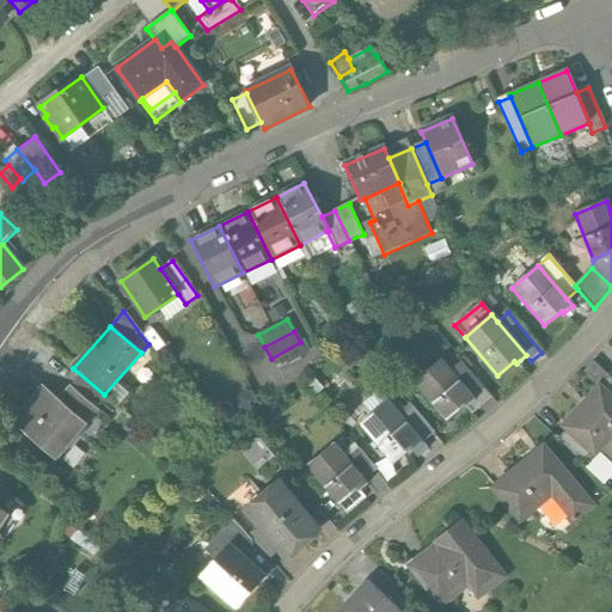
[(300,342),(271,359),(277,371),(306,355),(300,342)]
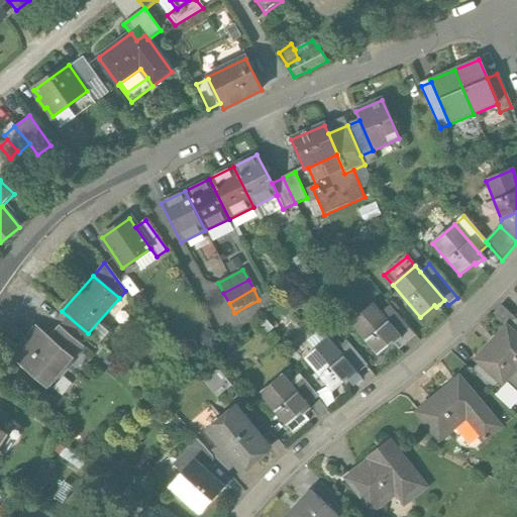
[(401,338),(373,305),(350,324),(378,355),(392,343),(394,345),(401,338)]
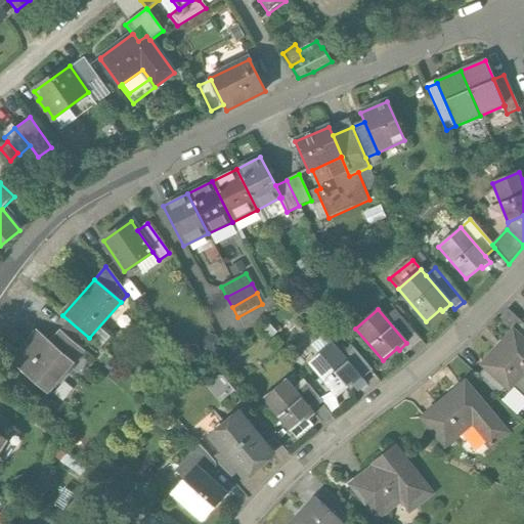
[(523,340),(523,324),(508,310),(499,319),(513,332),(523,341),(523,340)]
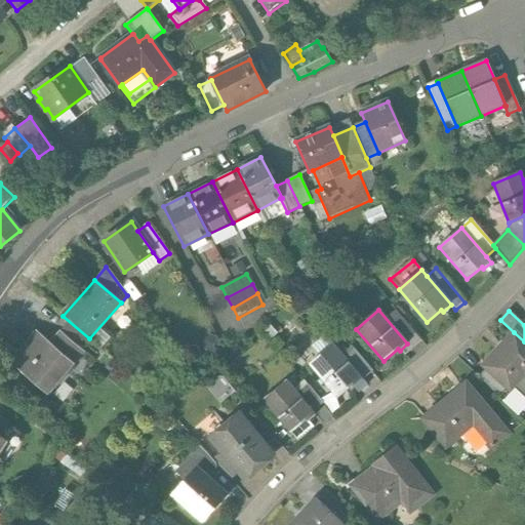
[(416,336),(398,314),(390,321),(408,344),(416,336)]
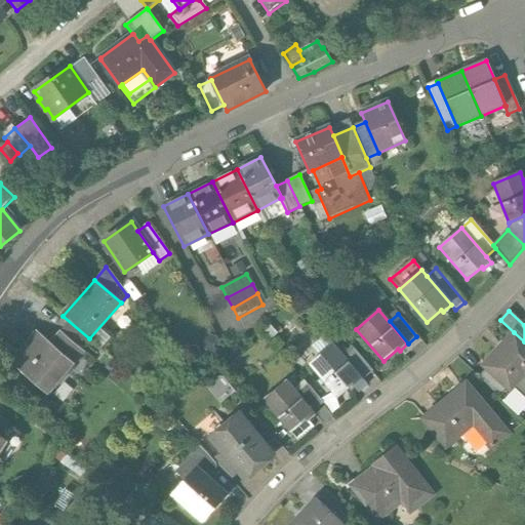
[(85,338),(68,323),(61,331),(78,347),(85,338)]
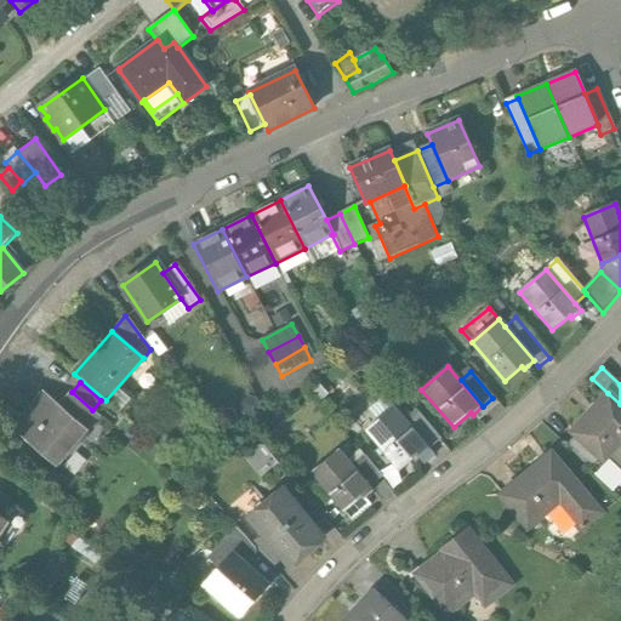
[(60,405),(44,392),(12,428),(57,467),(89,431),(60,405)]
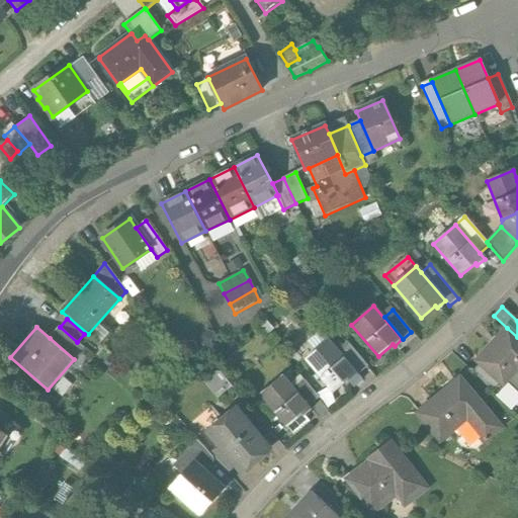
[(77,342),(60,327),(50,338),(74,359),(83,348),(77,342)]
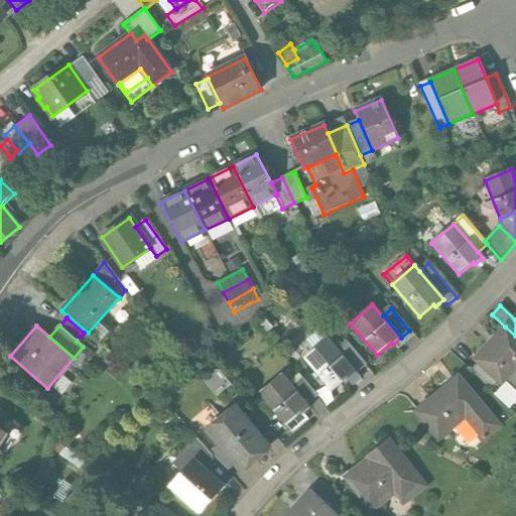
[(515,337),(515,336),(505,327),(476,360),(479,364),(499,382),(502,385),(504,384),(515,371),(515,337)]
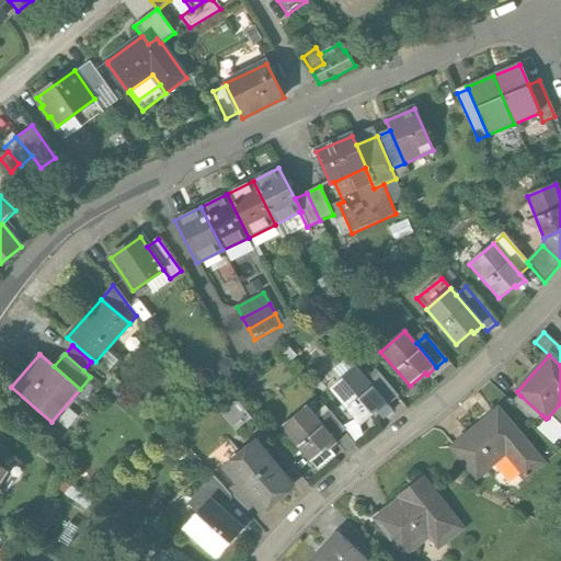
[(366,382),(355,369),(331,390),(361,425),(377,411),(378,413),(387,407),(366,382)]
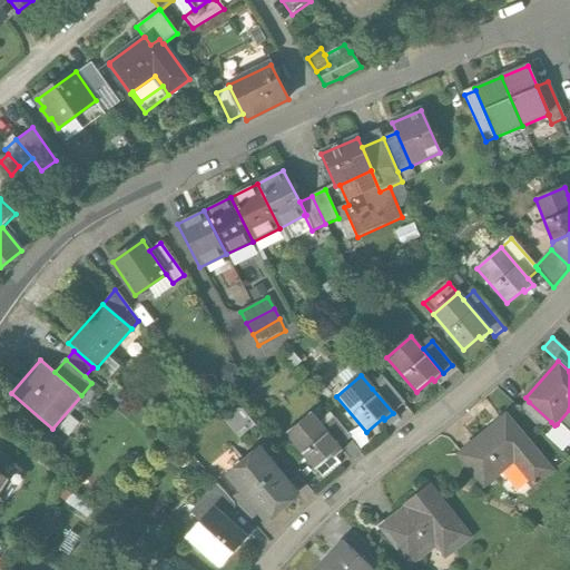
[(408,411),(382,381),(372,389),(393,413),(397,419),(408,411)]
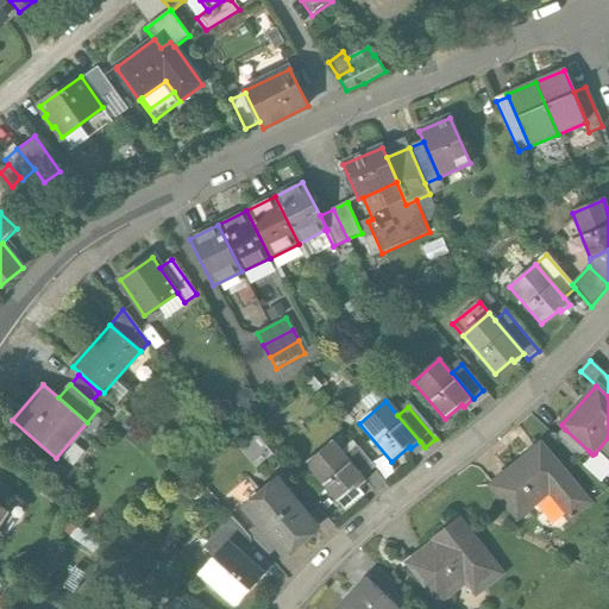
[(589,451),(565,429),(556,439),(579,462),(589,451)]
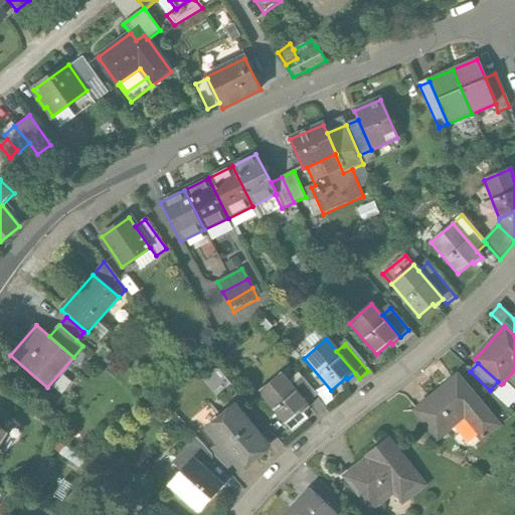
[(514,370),(503,383),(514,393),(514,370)]
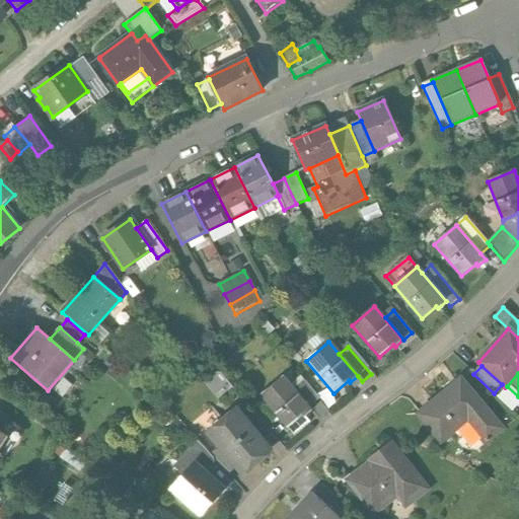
[(293,389),(283,377),(261,395),(294,435),(309,422),(304,417),(311,411),(309,408),(293,389)]
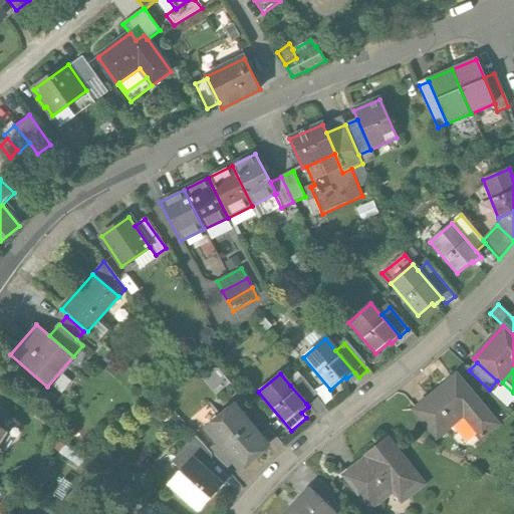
[(457,374),(414,410),(437,439),(464,417),(482,439),(498,426),(457,374)]
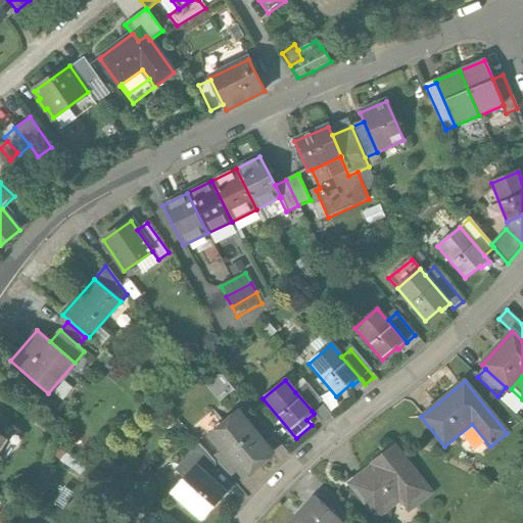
[(320,403),(304,385),(295,392),(312,411),(320,403)]
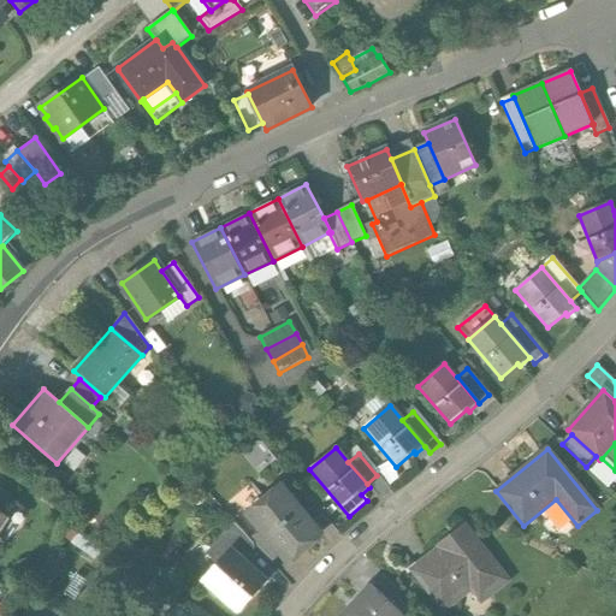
[(319,534),(278,486),(248,513),(261,529),(282,554),(288,561),(319,534)]
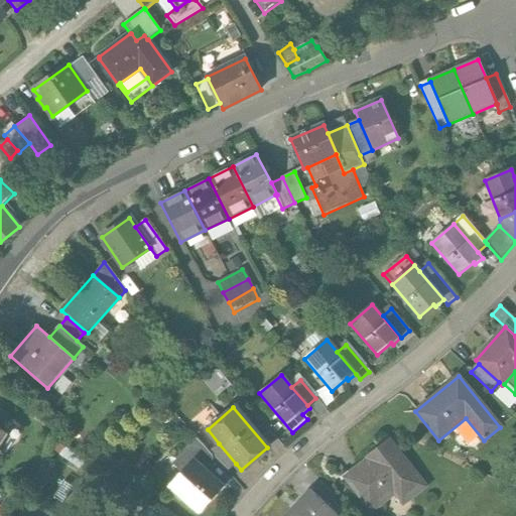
[(18,427),(0,414),(0,429),(8,434),(12,437),(18,427)]
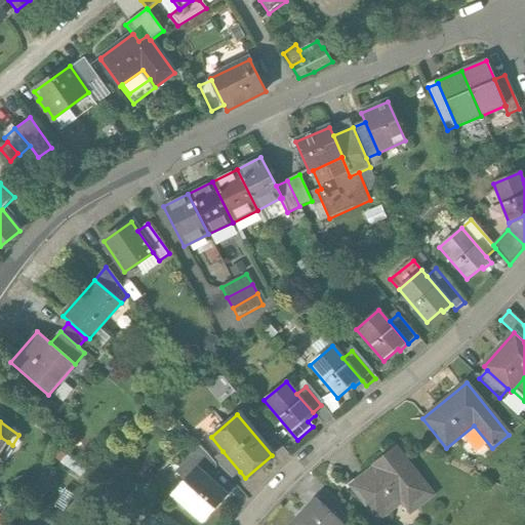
[(212,460),(199,446),(187,460),(205,477),(216,465),(212,460)]
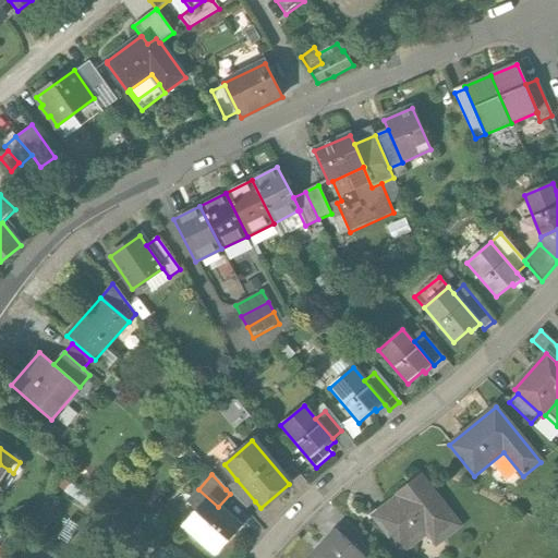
[(410,490),(376,517),(401,549),(433,525),(441,537),(457,525),(420,476),(407,486),(410,490)]
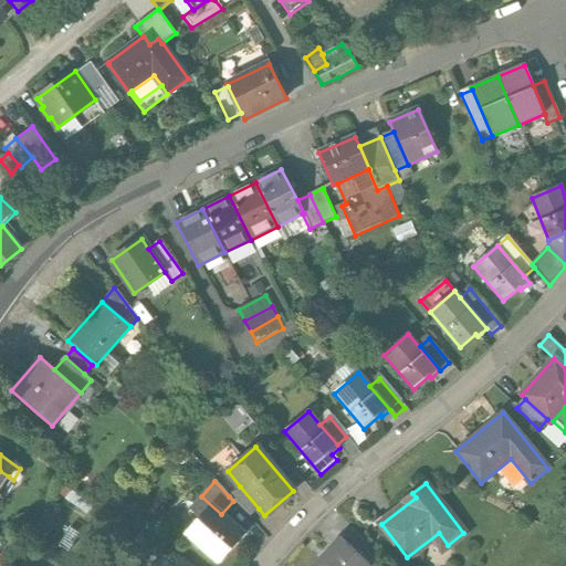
[(259,509),(240,486),(229,496),(233,501),(248,517),(259,509)]
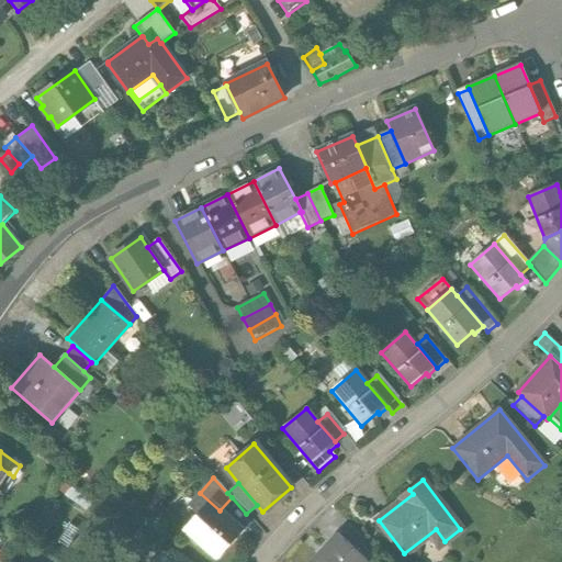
[(220,510),(200,493),(188,506),(199,515),(186,530),(217,558),(242,530),(220,510)]
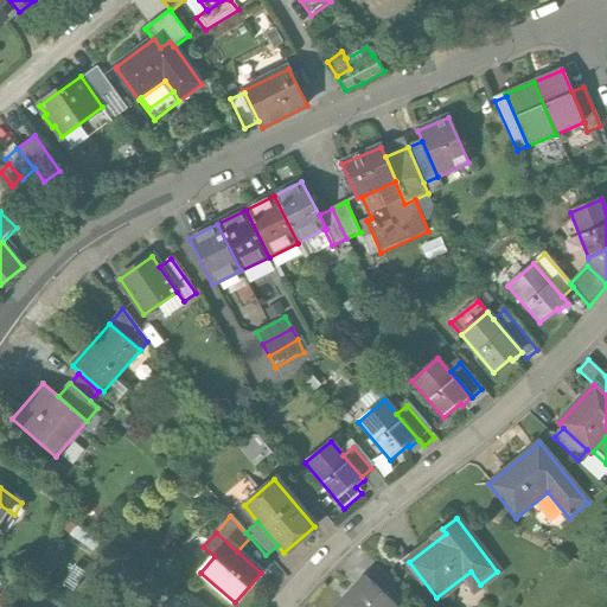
[(403,594),(372,567),(364,577),(394,605),(403,594)]
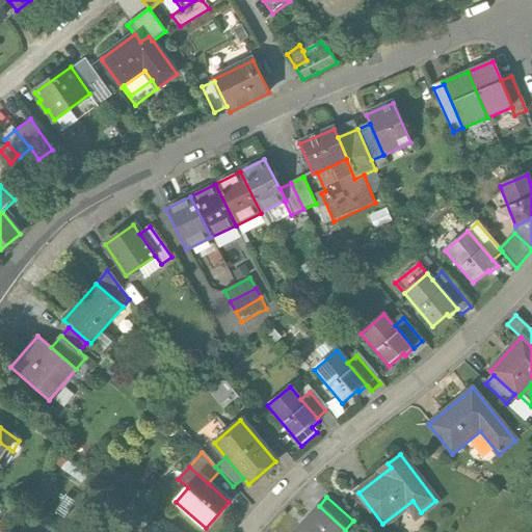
[(319,506),(295,531),(343,531),(345,530),(319,506)]
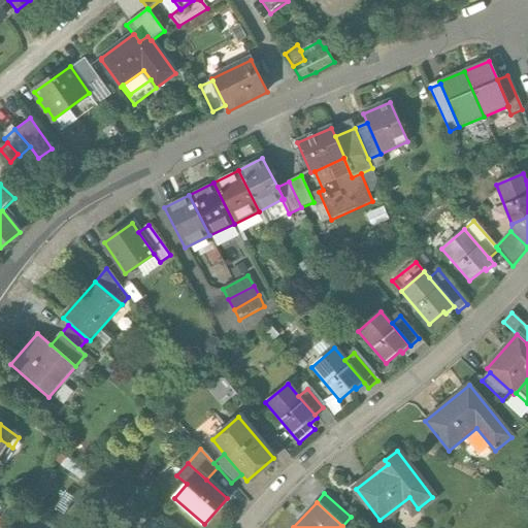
[(155,527),(159,523),(141,510),(133,523),(140,527),(141,527),(142,527),(155,527)]
